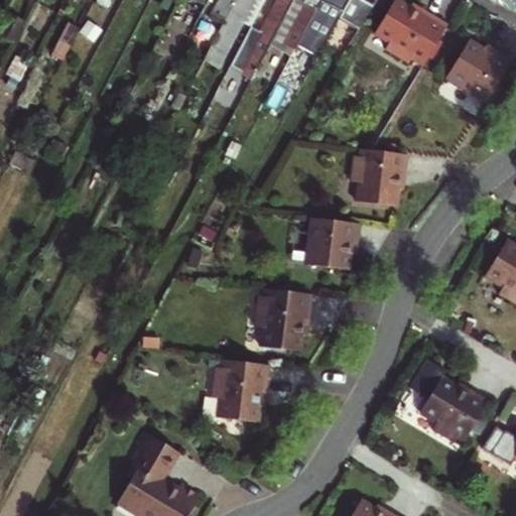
[(96,0),(95,4),(106,9),(111,0),(96,0)]
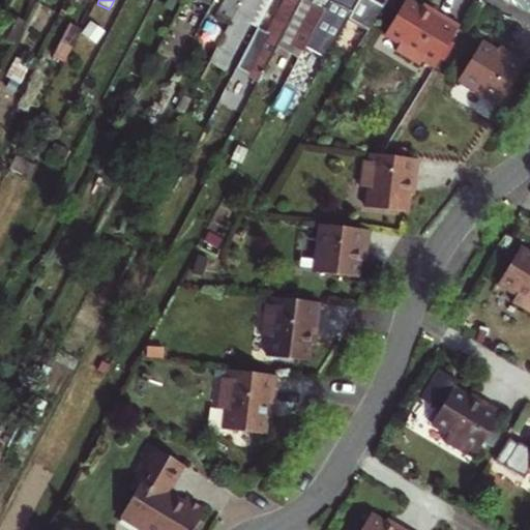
[(166,0),(164,6),(172,10),(177,0),(166,0)]
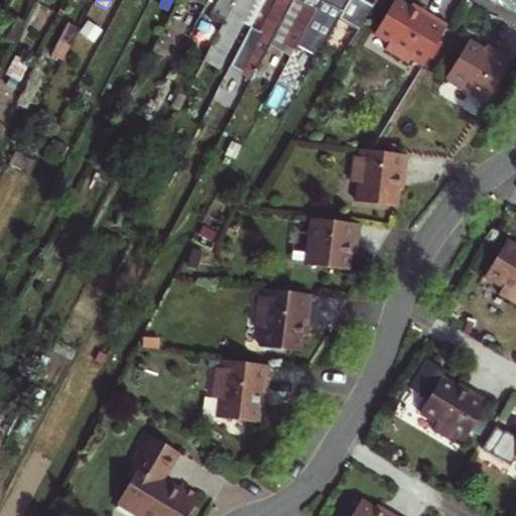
[(236,0),(216,0),(204,25),(219,33),(236,0)]
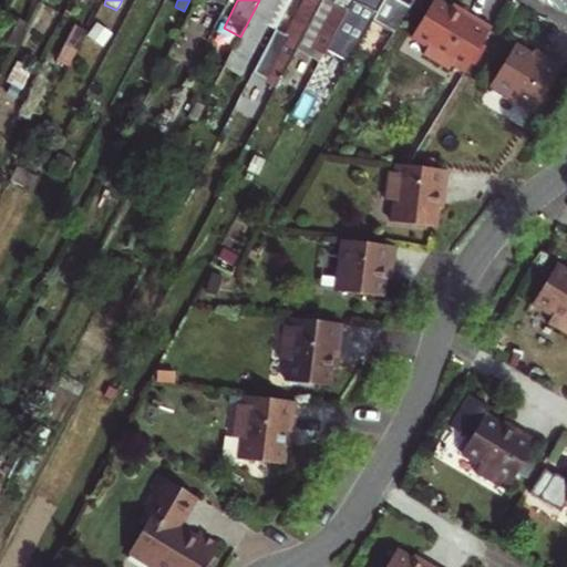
[(259,0),(240,37),(224,68),(238,74),(265,23),(276,29),(290,0),(259,0)]
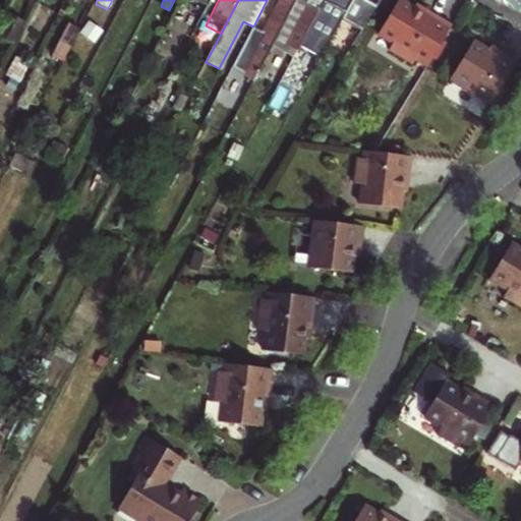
[(279,0),(261,35),(251,30),(232,67),(254,79),(275,40),(295,0),(279,0)]
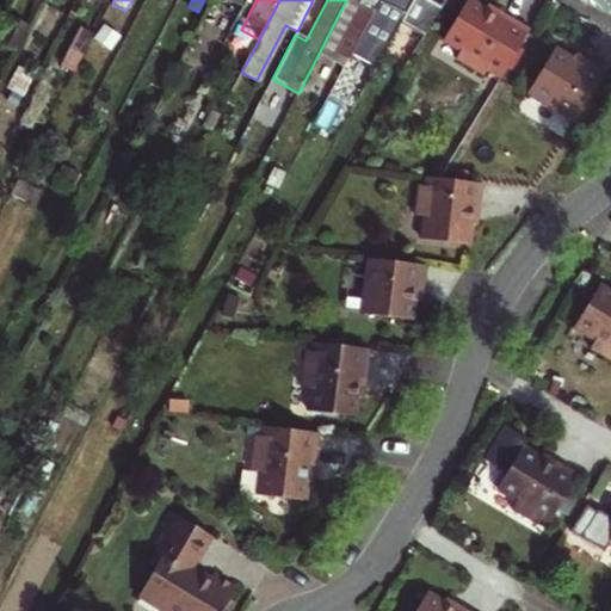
[(380,0),(346,0),(322,47),(349,60),(352,53),(380,0)]
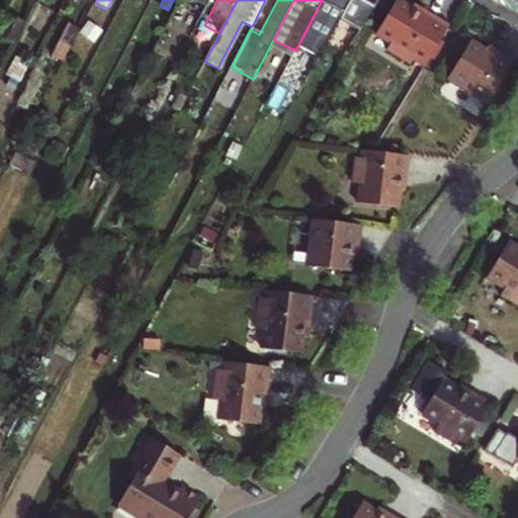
[(339,20),(350,0),(322,0),(298,45),(319,56),(339,20)]
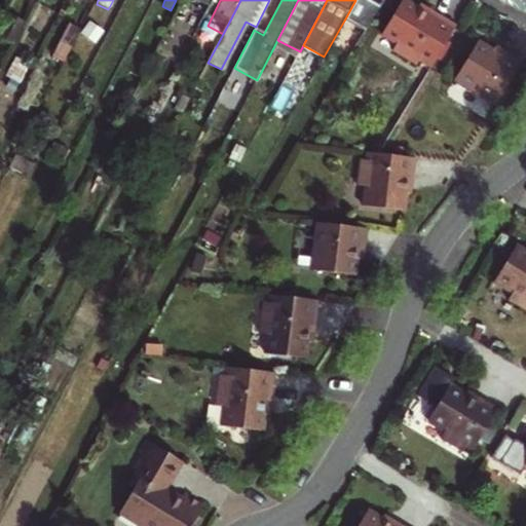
[(366,32),(383,0),(355,0),(344,21),(366,32)]
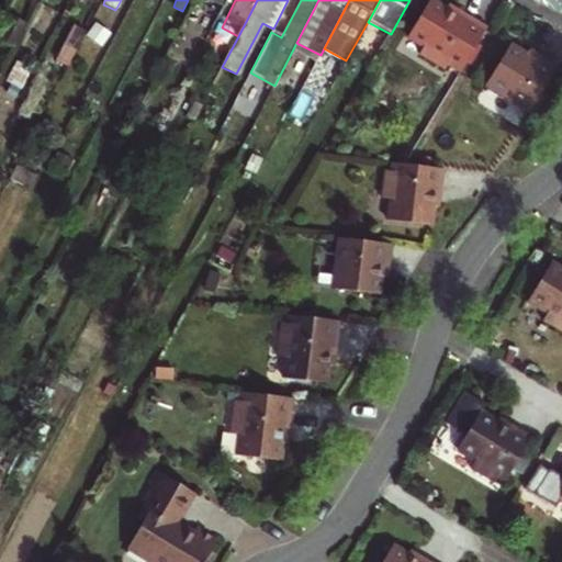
[(449,63),(461,70),(486,27),(459,11),(456,15),(447,10),(430,0),(429,0),(407,37),(423,47),(418,55),(445,70),(449,63)]
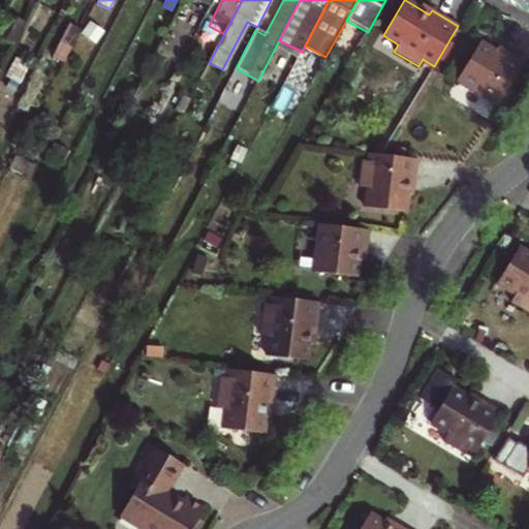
[(421,9),(429,14),(432,10),(423,5),(421,9)]
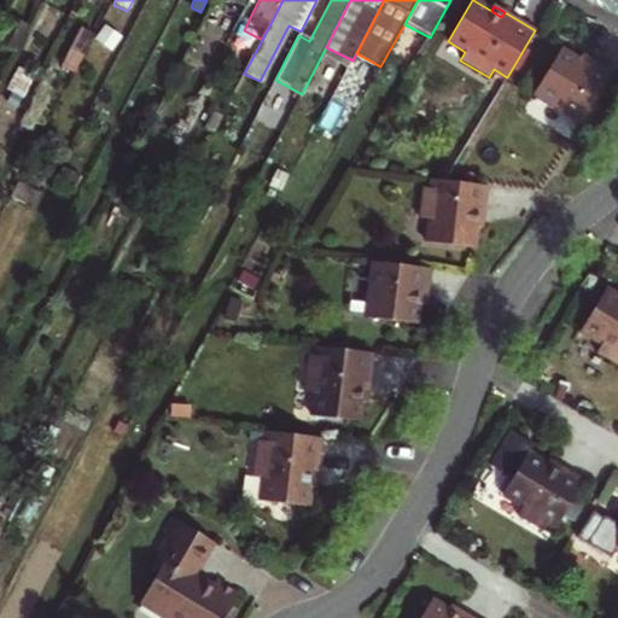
[(94,41),(112,52),(121,38),(103,27),(94,41)]
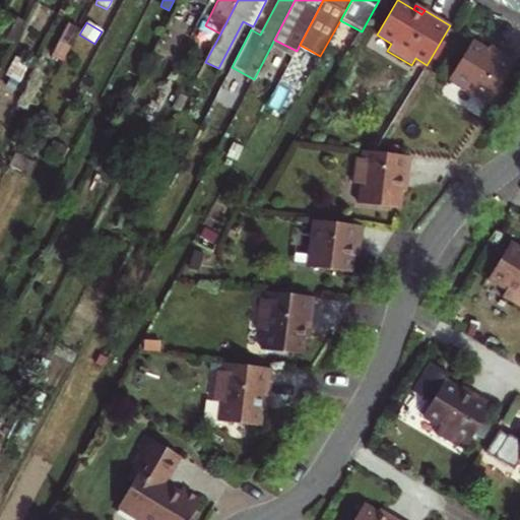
[(448,79),(490,105),(515,61),(490,46),(486,50),(471,41),(448,79)]
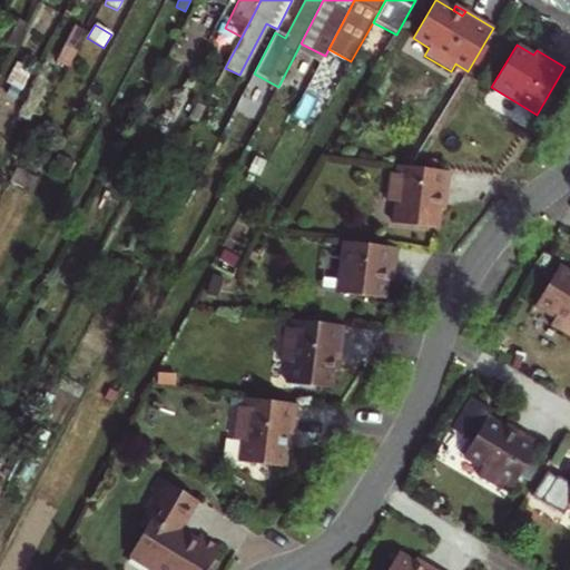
[(33,76),(17,67),(7,85),(23,94),(33,76)]
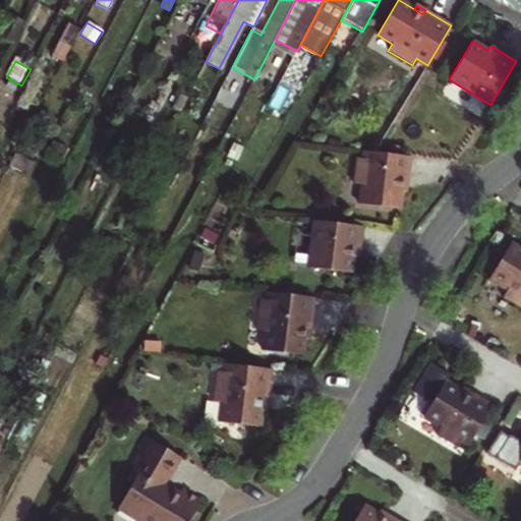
[(50,151),(61,158),(66,149),(54,142),(50,151)]
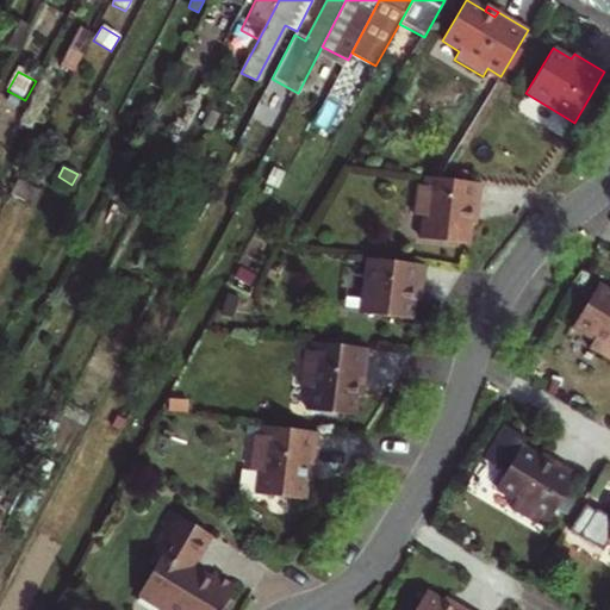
[(278,190),(285,173),(272,167),(265,184),(278,190)]
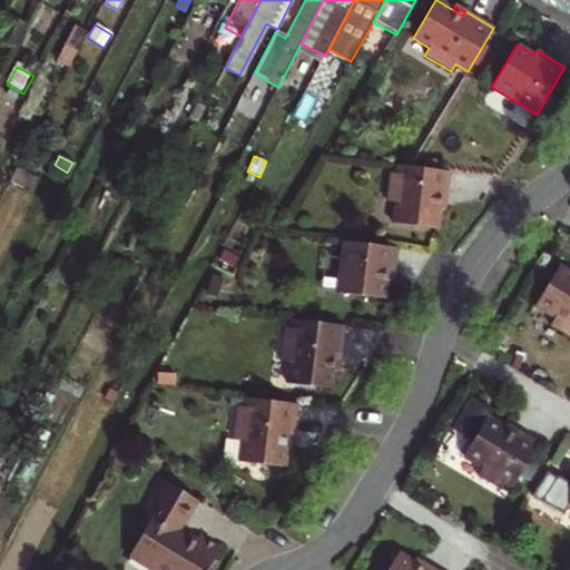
[(446,195),(449,172),(411,167),(400,166),(399,175),(394,175),(390,174),(386,202),(395,203),(393,224),(438,229),(440,210),(442,194),(446,195)]
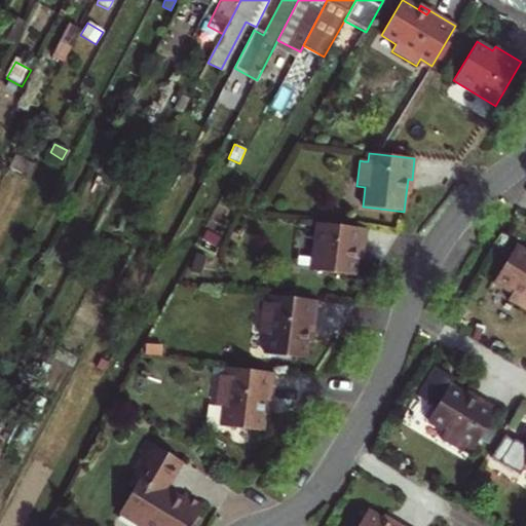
[(28,178),(34,165),(14,155),(8,167),(28,178)]
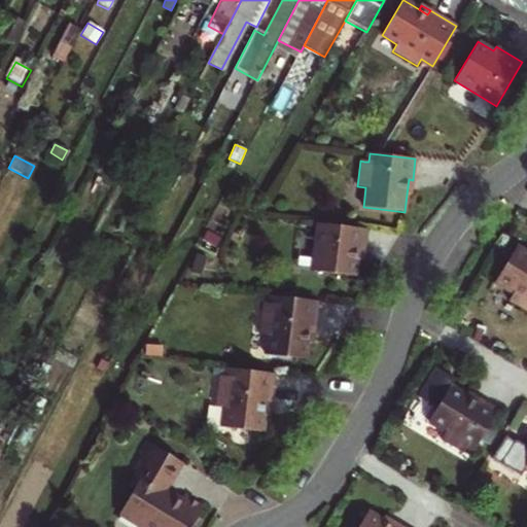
[(138,197),(149,202),(157,187),(146,181),(138,197)]
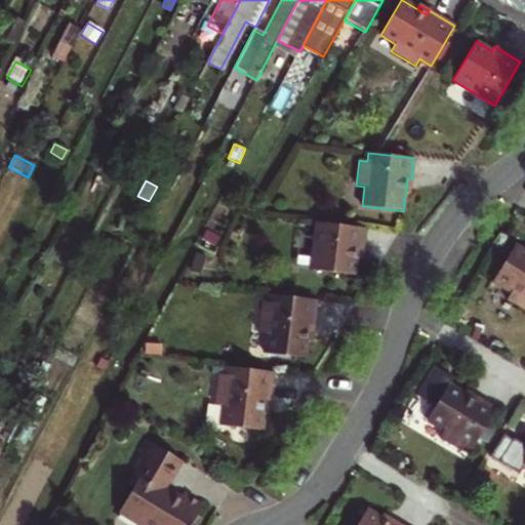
[(241,207),(254,214),(261,200),(248,194),(241,207)]
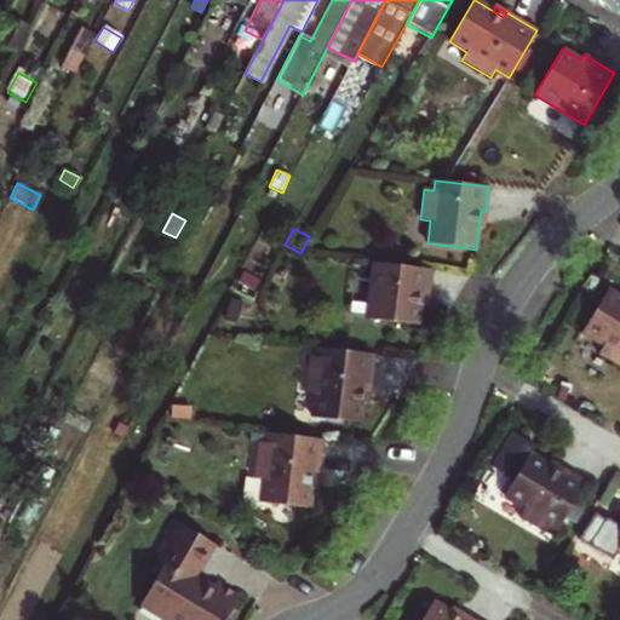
[(432,269),(372,262),(366,319),(419,326),(422,305),(428,305),(432,269)]
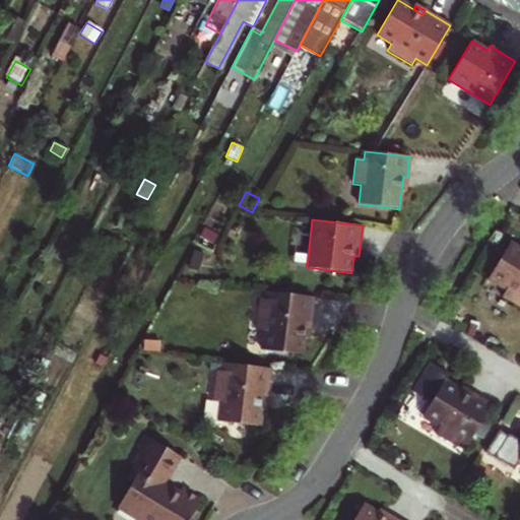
[(519,249),(510,244),(489,278),(507,289),(503,297),(519,307),(519,249)]
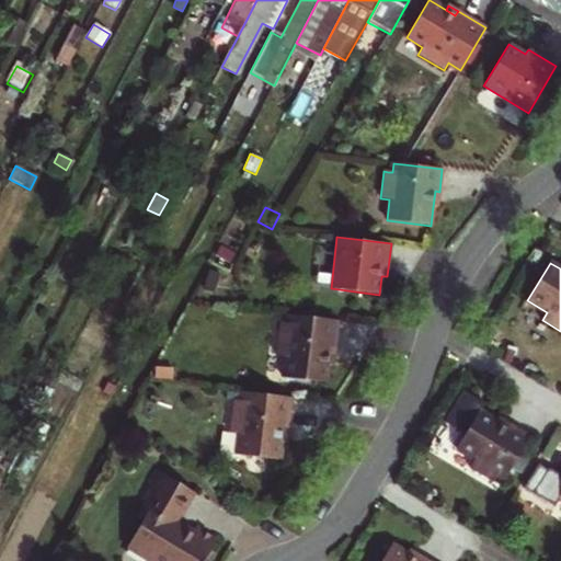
[(58,321),(65,307),(50,299),(43,313),(58,321)]
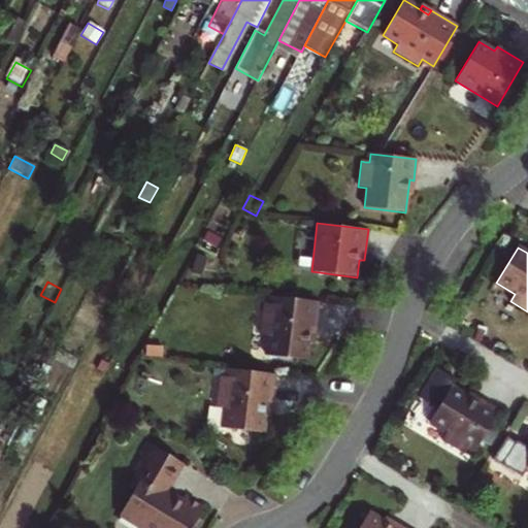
[(316,333),(319,301),(274,296),(273,305),(268,304),(264,304),(260,334),(268,335),(266,355),(307,360),(309,342),(310,332),(316,333)]
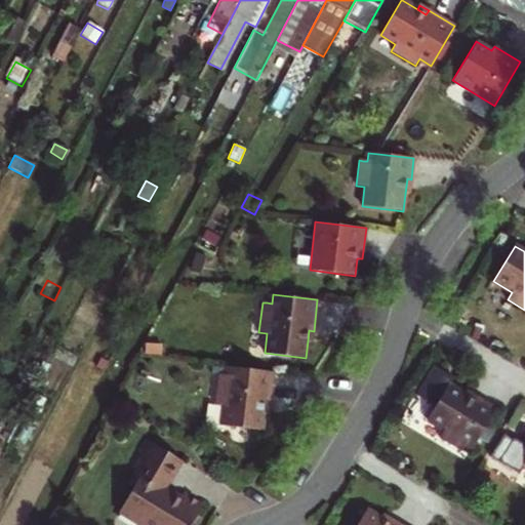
[(463,395),(448,386),(452,379),(432,366),(415,395),(435,406),(426,420),(443,431),(439,438),(461,451),(466,444),(472,448),(478,438),(485,426),(495,409),(477,398),(475,402),(463,395)]
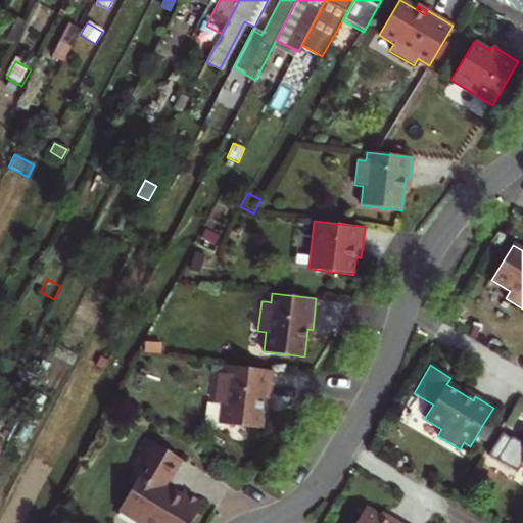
[(270,401),(273,371),(229,366),(228,374),(223,374),(219,373),(215,402),(223,403),(221,424),(262,428),(264,412),(265,401),(270,401)]
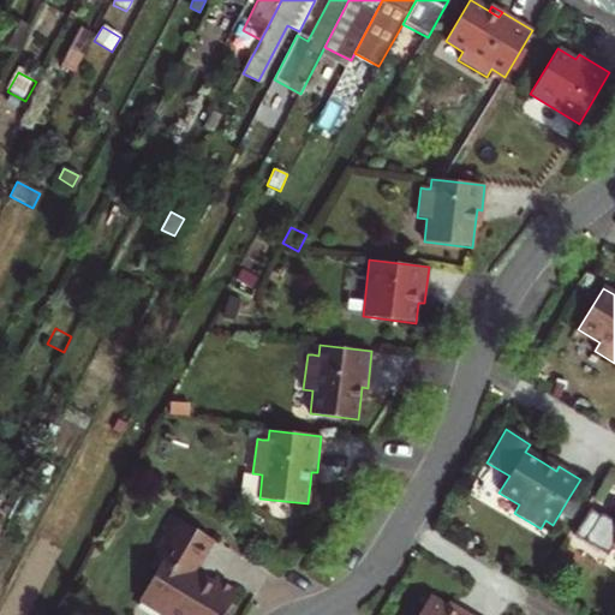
[(543,463),(556,471),(559,466),(545,458),(543,463)]
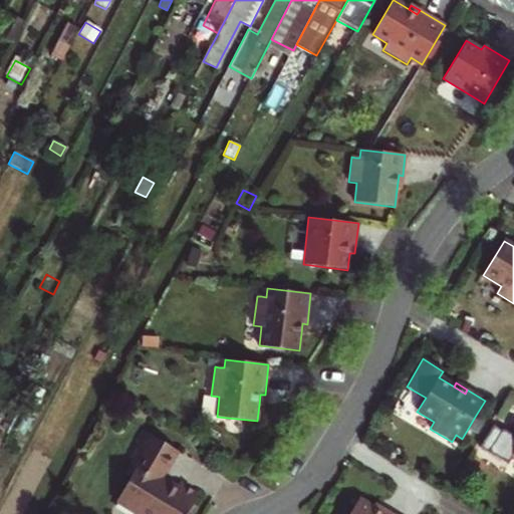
[(484,422),(475,417),(468,429),(477,434),(484,422)]
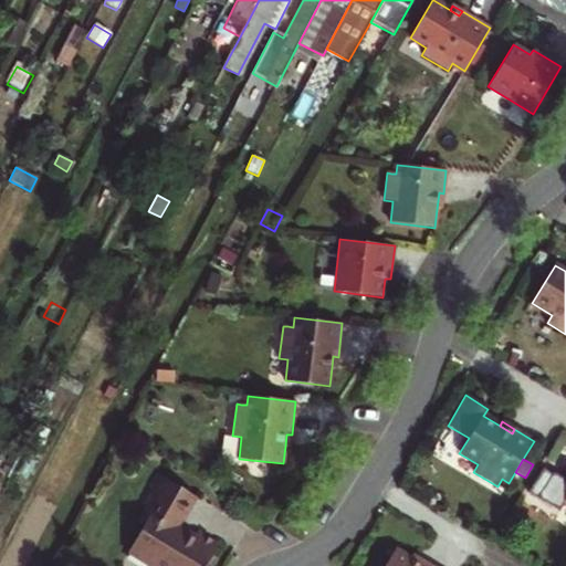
[(206,565),(219,544),(202,534),(199,540),(178,527),(196,498),(166,480),(155,500),(150,498),(145,505),(149,507),(140,523),(144,525),(128,552),(152,565),(206,565)]
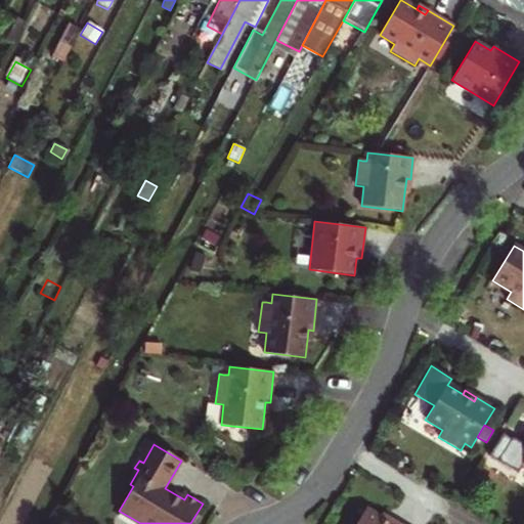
[(382,517),(366,509),(356,523),(401,523),(393,519),(390,523),(382,517)]
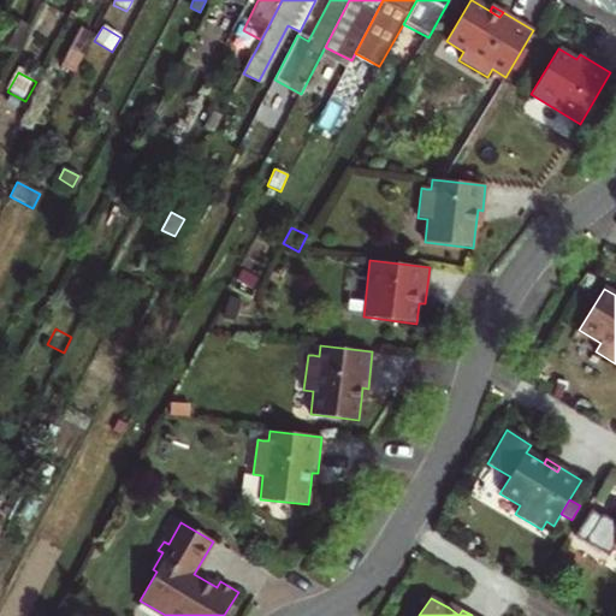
[(449,608),(458,615),(462,610),(451,604),(449,608)]
